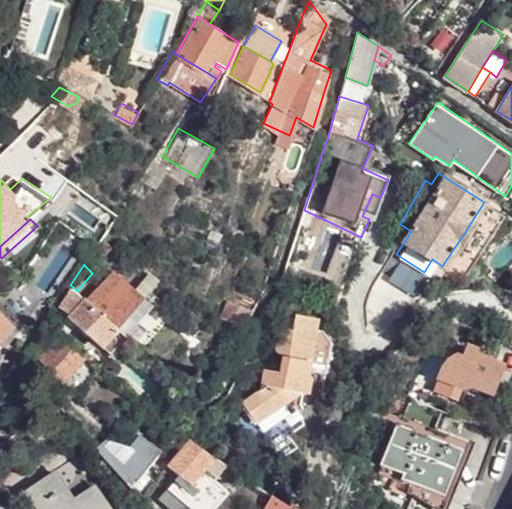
[(144,298),(113,269),(86,299),(117,328),(131,312),(144,298)]
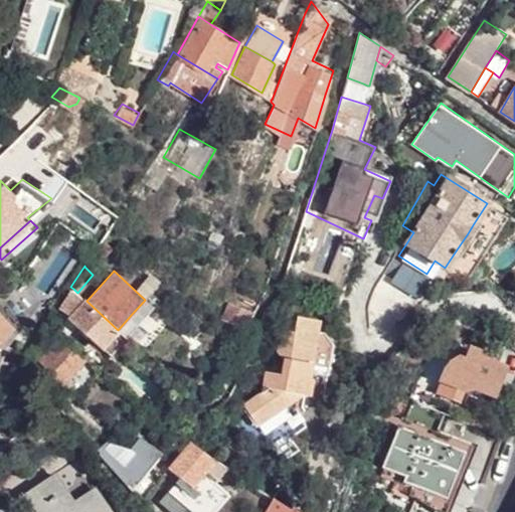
[(77,293),(73,289),(58,305),(77,323),(103,347),(118,330),(87,301),(77,293)]
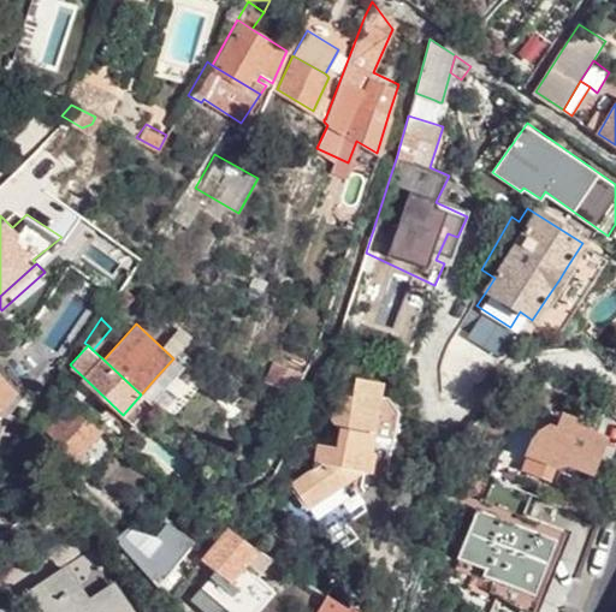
[(182,366),(173,358),(158,375),(166,384),(182,366)]
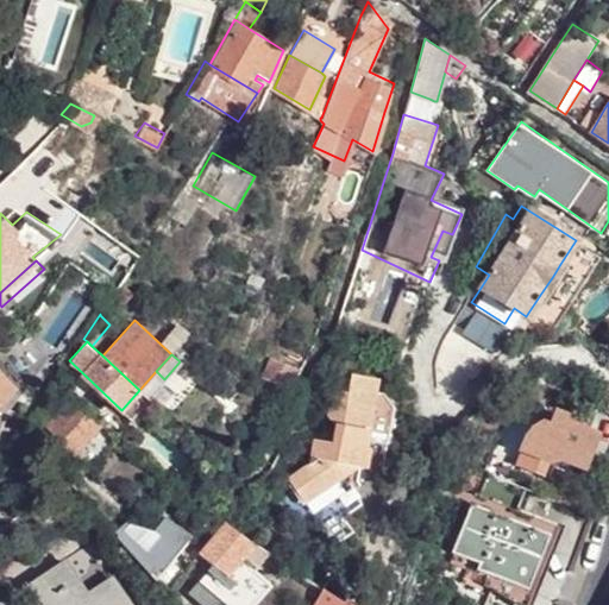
[(92,382),(69,360),(60,376),(80,395),(92,382)]
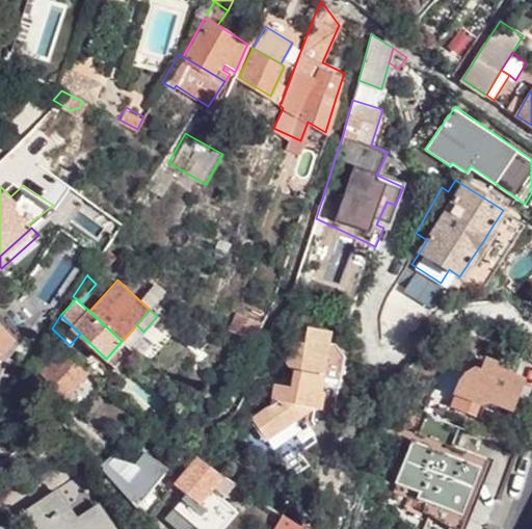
[(0,347),(1,349),(15,337),(0,321),(0,347)]
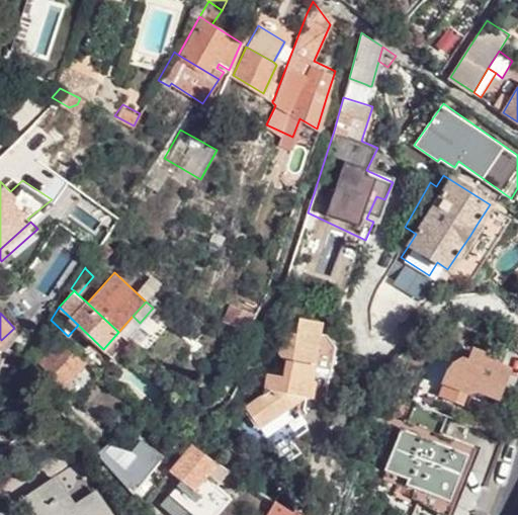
[(275,435),(300,418),(297,415),(300,399),(314,401),(316,384),(312,383),(313,376),(319,335),(321,323),(296,319),(294,337),(289,336),(275,346),(286,359),(285,366),(283,379),(266,377),(264,396),(253,405),(262,418),(250,427),(255,434),(275,435)]
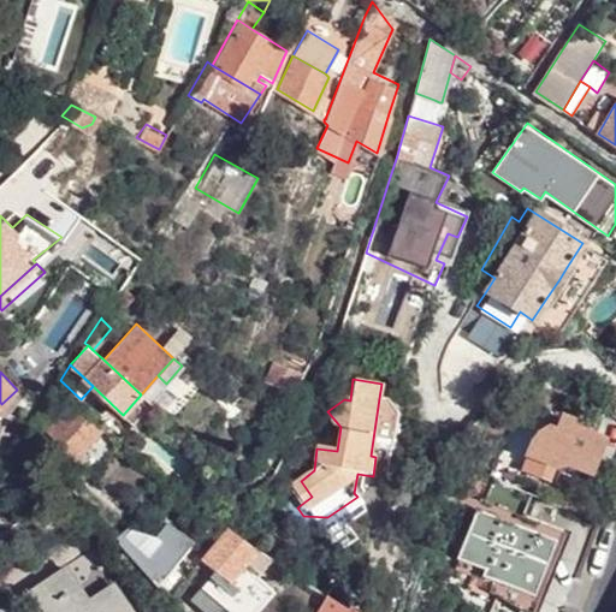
[(141,394),(123,415),(131,423),(149,403),(141,394)]
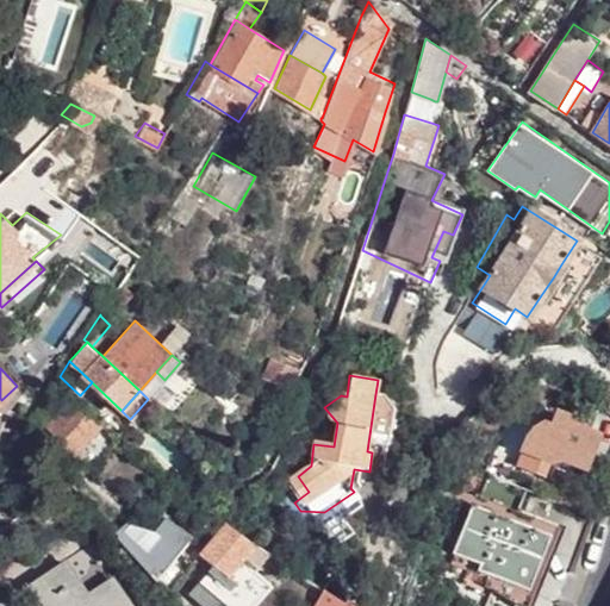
[(74,394),(45,426),(74,457),(104,424),(74,394)]
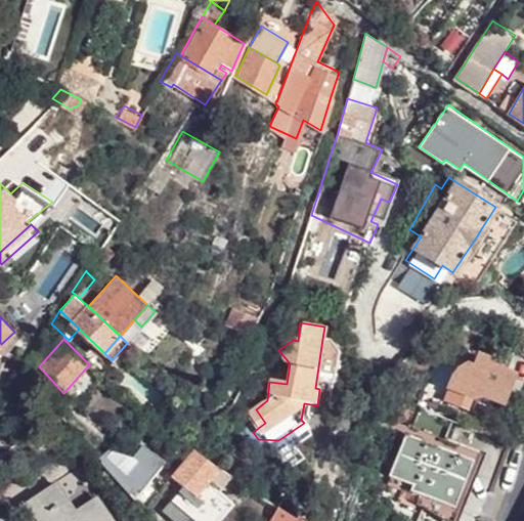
[(337,352),(329,340),(322,339),(316,381),(333,385),(337,352)]
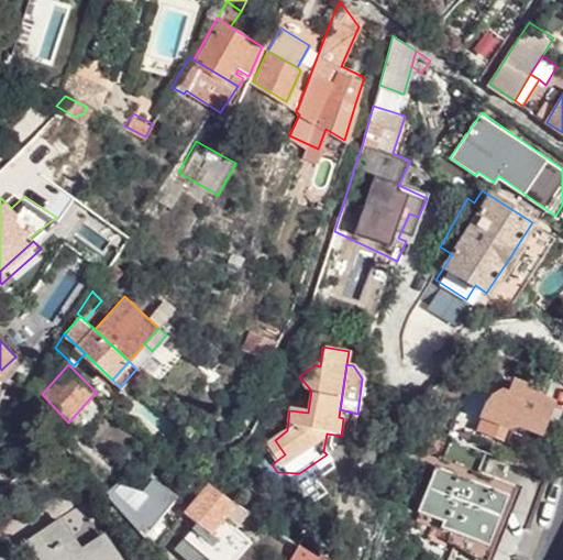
[(514,383),(509,394),(507,394),(504,394),(501,395),(498,396),(495,398),(493,402),(492,404),(483,426),(481,432),(510,445),(515,434),(539,443),(544,428),(543,428),(553,404),(525,393),(527,388),(514,383)]
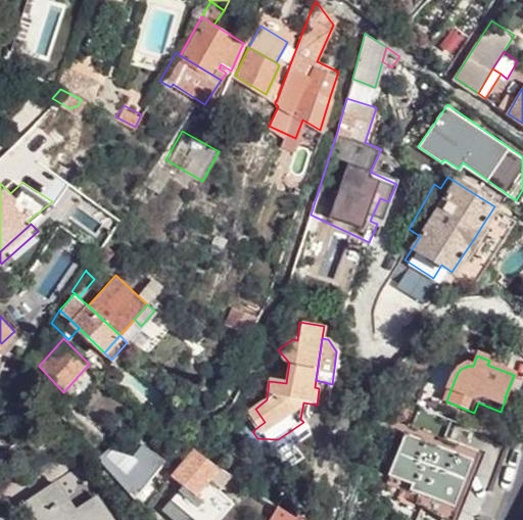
[(89,364),(63,392),(76,405),(101,375),(89,364)]
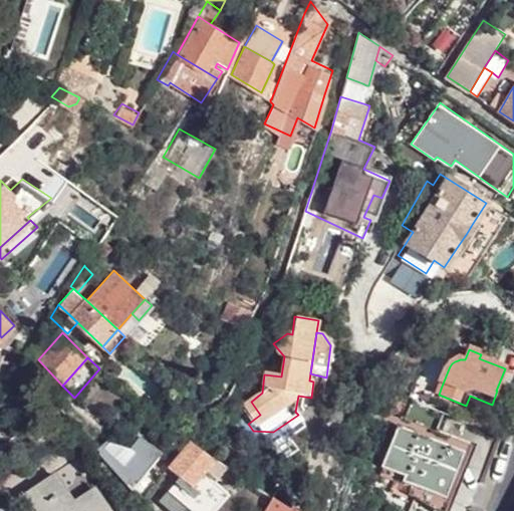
[(261,359),(259,373),(264,374),(281,376),(283,363),(261,359)]
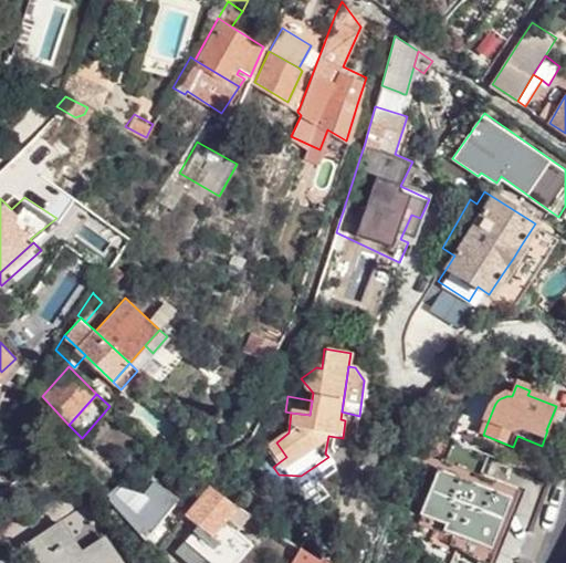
[(495,457),(452,440),(444,461),(488,478),(495,457)]
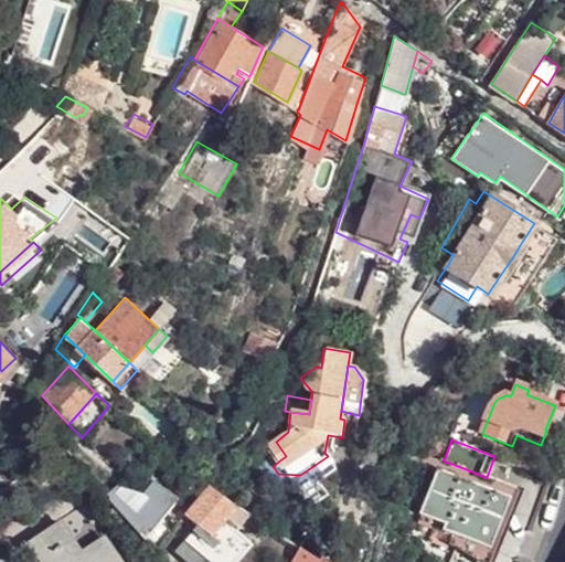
[(487,477),(444,460),(419,522),(458,538),(489,549),(492,538),(512,487),(487,477)]
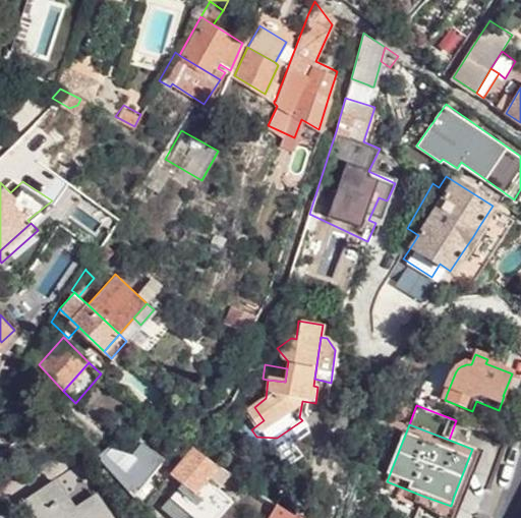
[(170,472),(181,481),(162,506),(177,517),(189,517),(190,517),(214,517),(230,500),(217,488),(229,472),(219,464),(218,466),(191,446),(170,472)]
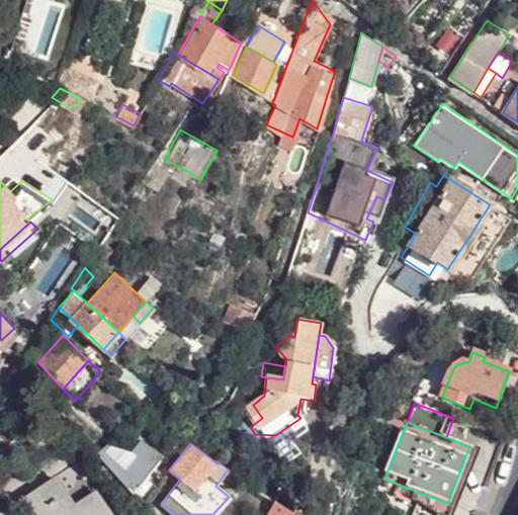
[(127,462),(116,476),(133,495),(133,494),(161,460),(141,445),(127,462)]
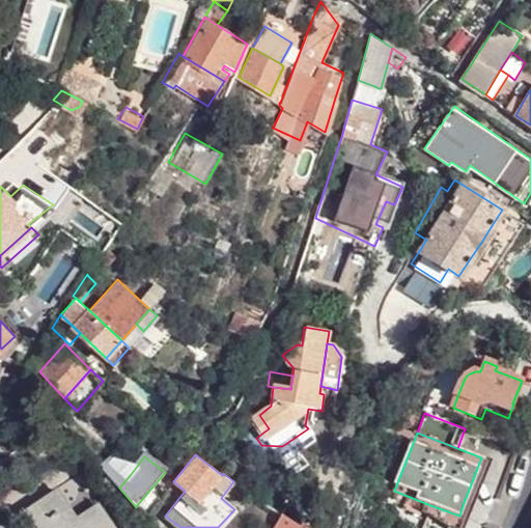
[(427,510),(451,527),(465,527),(492,461),(481,457),(463,505),(469,508),(463,524),(457,522),(459,516),(430,505),(427,510)]
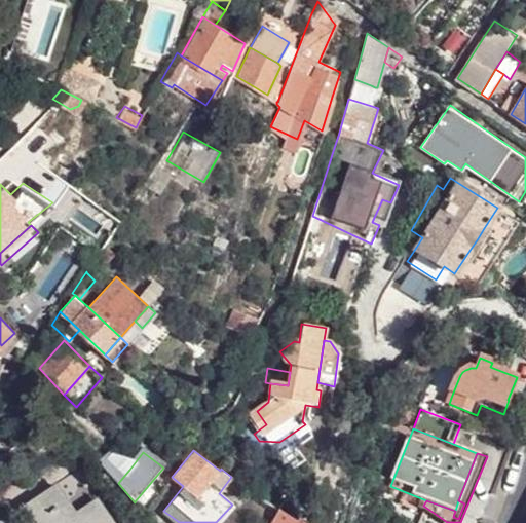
[(114,456),(105,469),(118,483),(129,470),(114,456)]
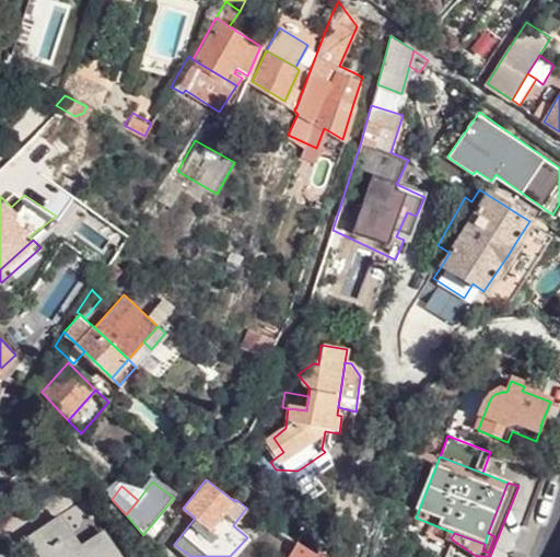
[(116,556),(119,555),(103,531),(81,546),(59,517),(26,540),(36,555),(32,556),(116,556)]
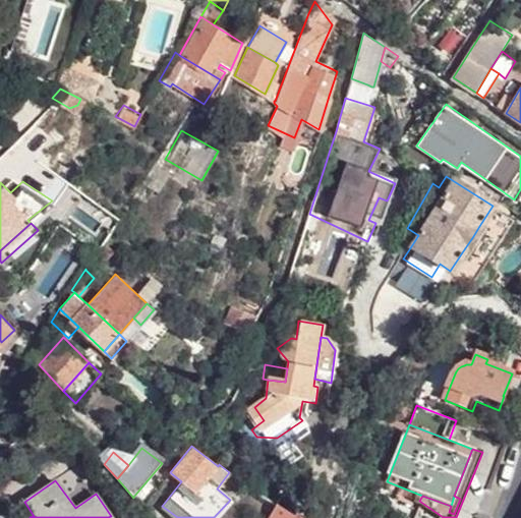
[(422,496),(387,481),(380,500),(402,515),(407,517),(413,517),(419,501),(422,496)]
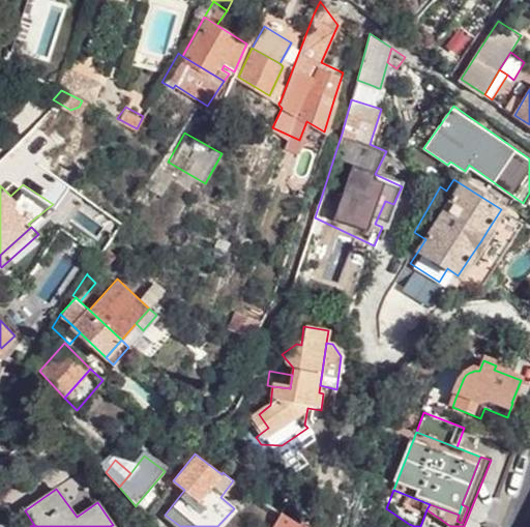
[(276,508),(271,515),(278,519),(282,513),(276,508)]
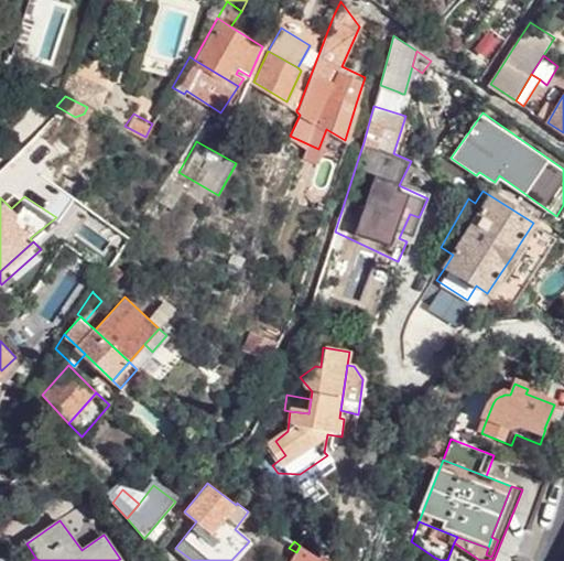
[(323,560),(300,546),(296,552),(290,560),(323,560)]
